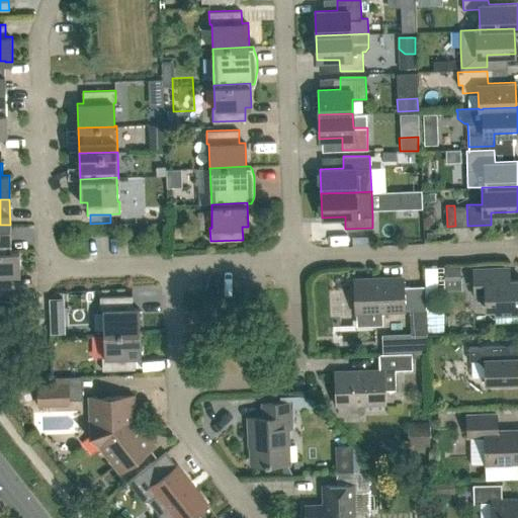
[(0,250),(11,250),(10,225),(0,225),(0,250)]
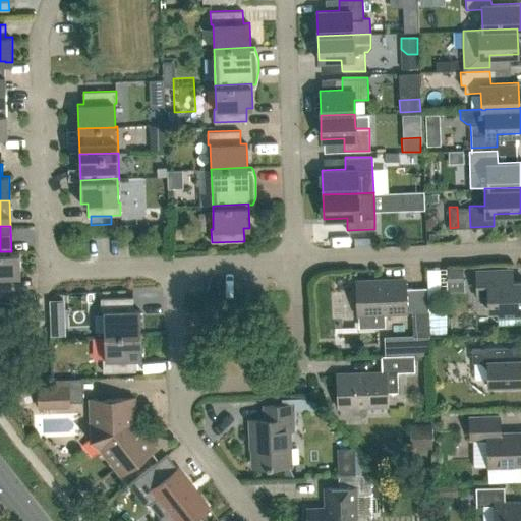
[(0,251),(0,289),(14,289),(14,276),(20,276),(19,251),(11,251),(0,251)]
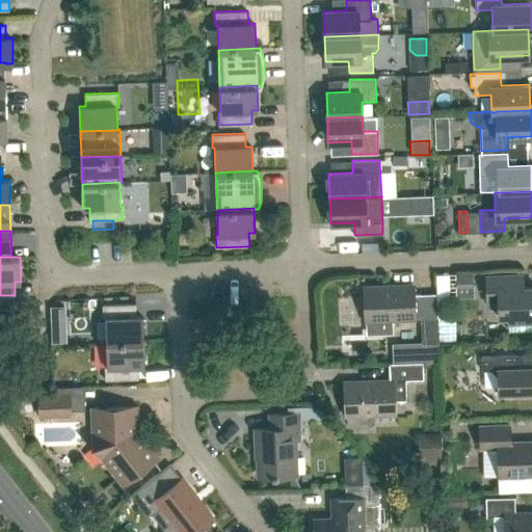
[(531,287),(524,288),(523,275),(511,275),(485,276),(486,302),(498,301),(498,317),(508,316),(508,330),(531,328),(531,327),(531,316),(531,315),(531,287)]
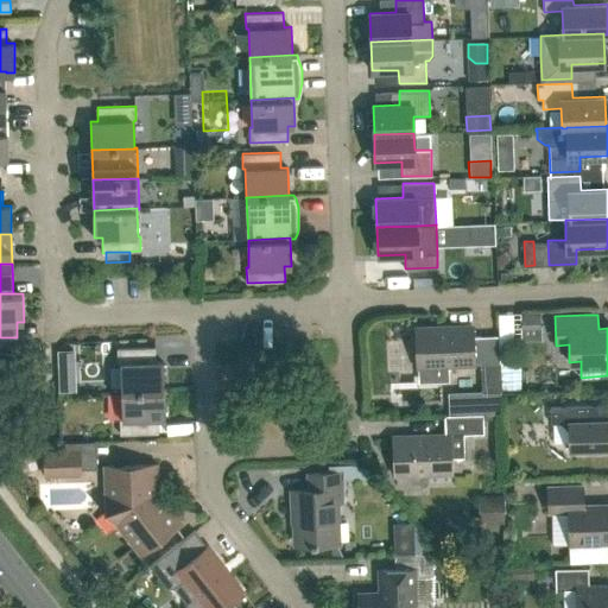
[(474,363),(481,363),(481,362),(480,335),(473,335),(472,325),(416,328),(418,367),(418,377),(438,375),(438,366),(474,365),(474,363)]
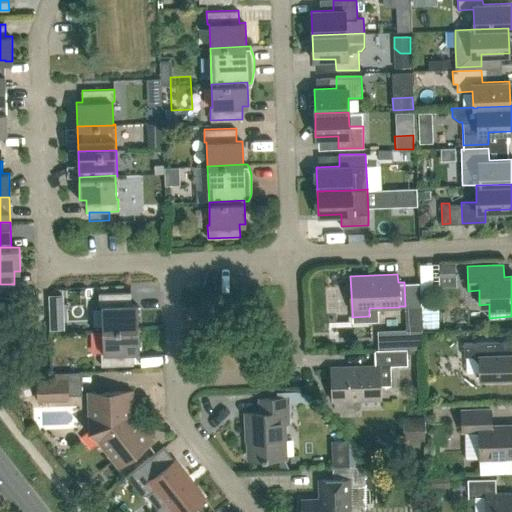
[(131,304),(131,292),(99,293),(99,306),(101,306),(102,329),(138,328),(137,304),(131,304)]
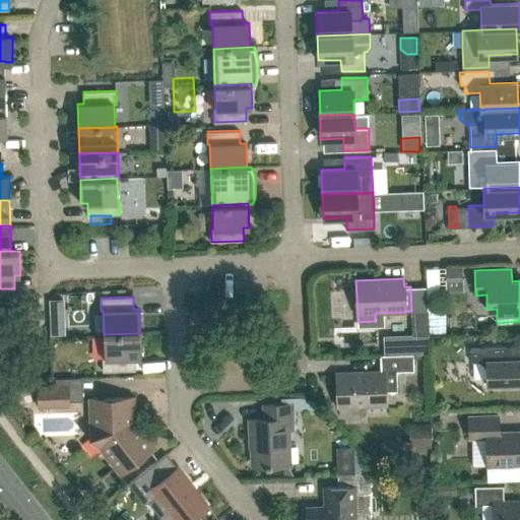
[(411,310),(411,311),(412,335),(429,335),(428,310),(411,310)]
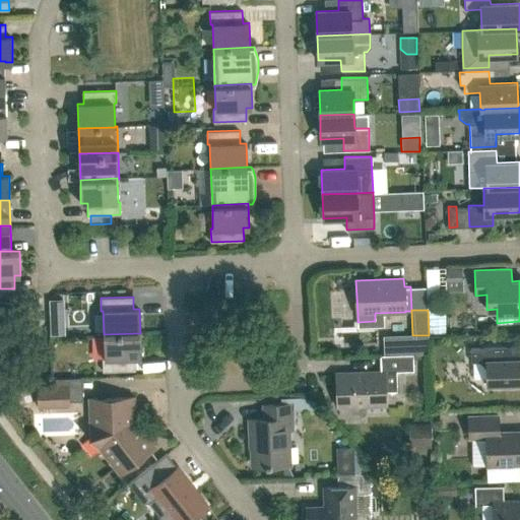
[(51,335),(63,334),(63,323),(51,323),(51,335)]
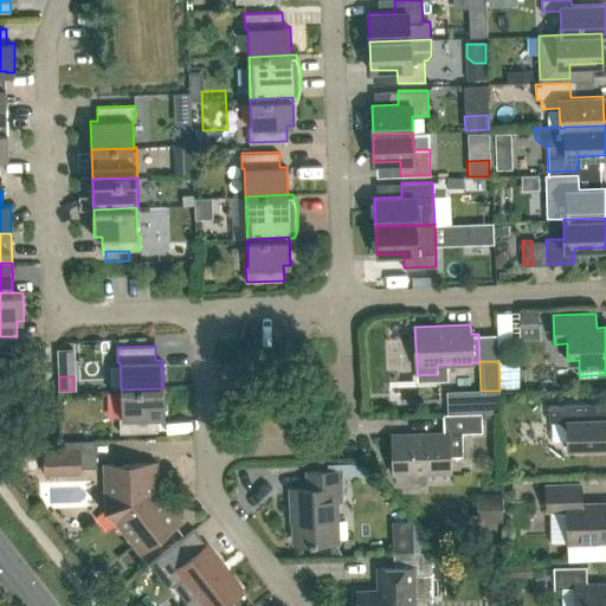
[(158,417),(165,417),(163,388),(121,389),(122,418),(120,418),(120,433),(158,431),(158,417)]
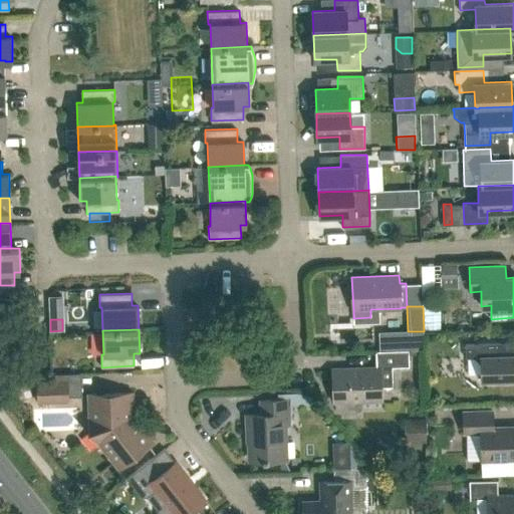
[(513,341),(465,343),(466,357),(474,357),(480,363),(481,380),(513,378),(513,341)]
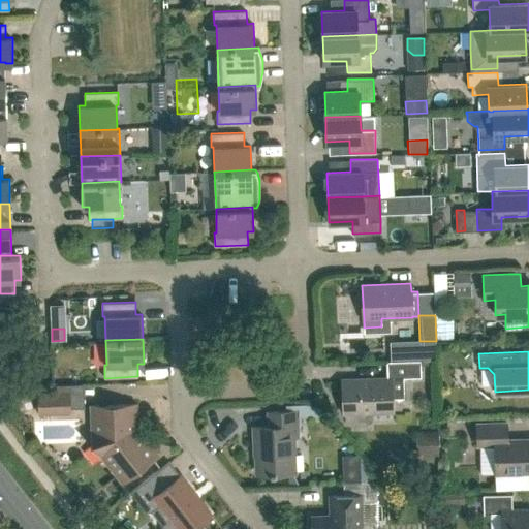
[(393,411),(392,398),(404,398),(404,377),(422,377),(421,360),(386,361),(387,377),(343,379),(344,413),(393,411)]
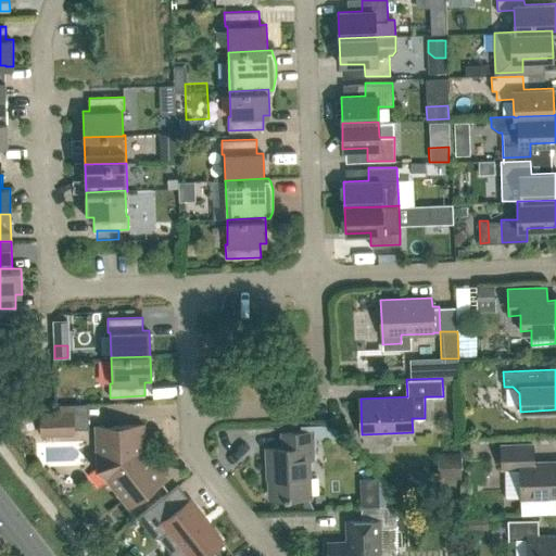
[(75,428),(74,411),(39,412),(40,436),(75,434),(75,428)]
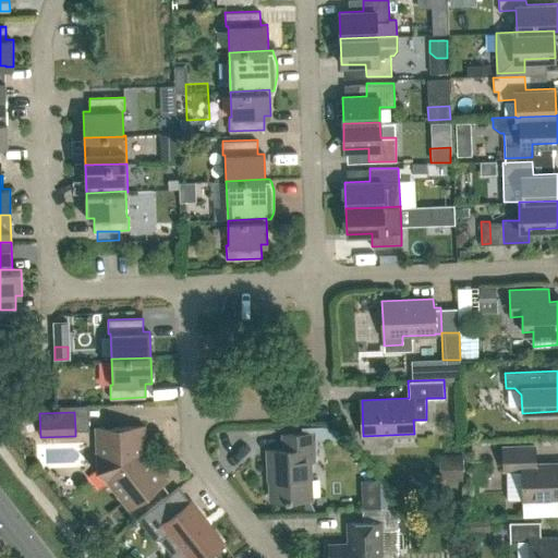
[(144,426),(96,427),(97,469),(129,508),(167,478),(145,451),(144,426)]
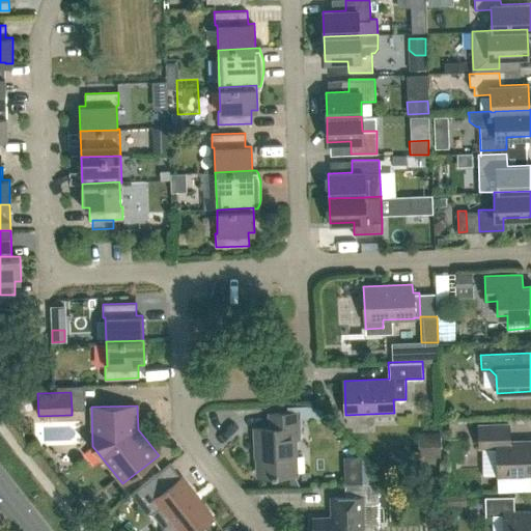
[(309,407),(309,419),(331,418),(329,413),(310,407),(309,407)]
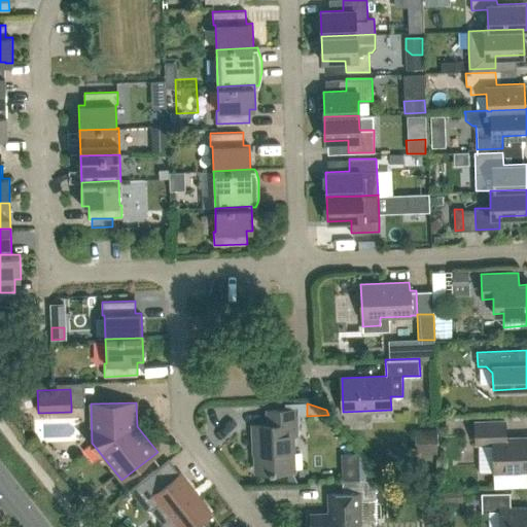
[(290,435),(296,435),(295,409),(267,410),(267,424),(252,425),(252,445),(256,445),(257,471),(270,471),(270,472),(275,472),(275,470),(291,470),(290,435)]
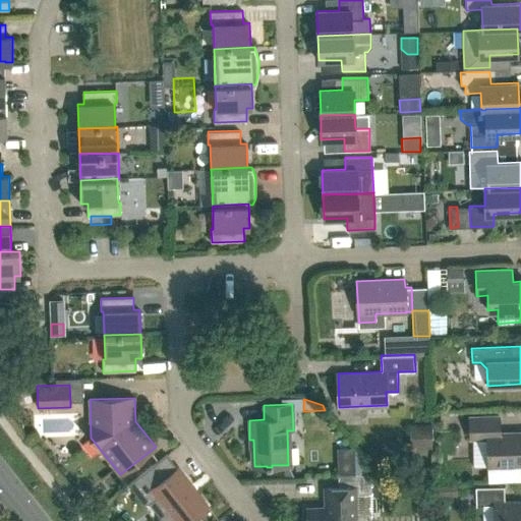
[(520,431),(500,432),(500,416),(469,417),(470,438),(486,438),(487,466),(520,464),(520,431)]
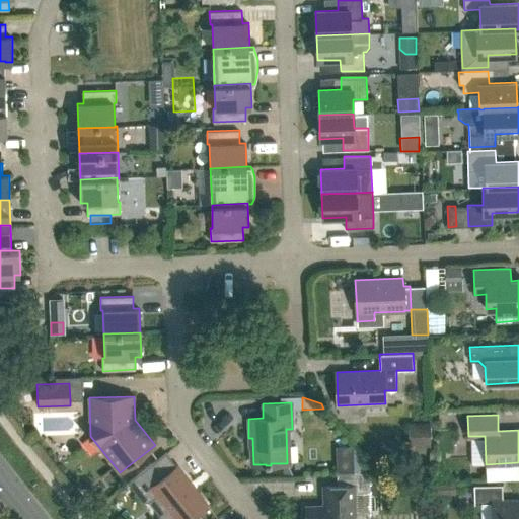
[(188,518),(207,504),(177,466),(169,473),(151,487),(168,509),(159,515),(159,518),(188,518)]
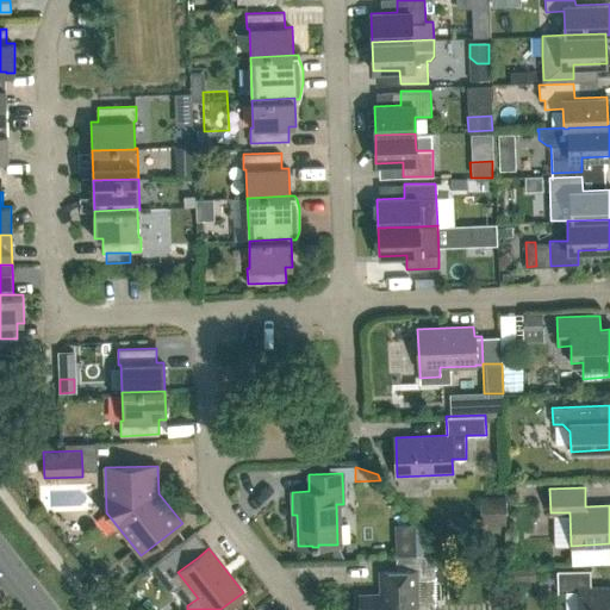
[(165,555),(150,567),(160,579),(174,567),(165,555)]
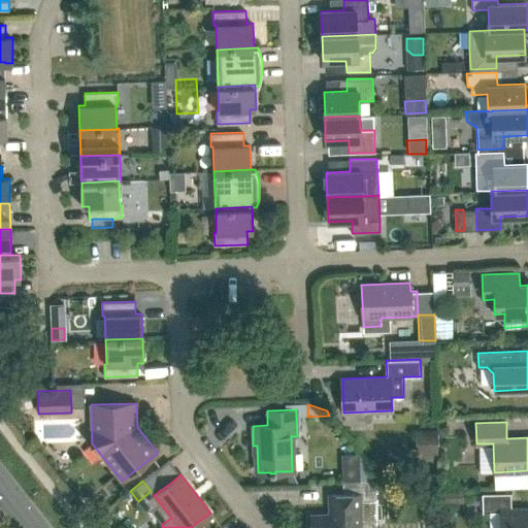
[(311,516),(311,527),(353,527),(353,524),(360,524),(359,499),(376,499),(375,481),(342,482),(343,494),(330,495),(331,516),(311,516)]
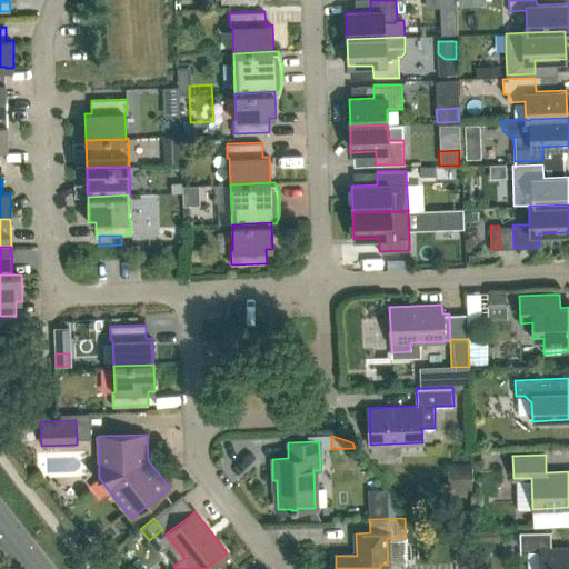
[(568,568),(568,546),(551,547),(550,531),(519,532),(520,552),(539,552),(539,568),(568,568)]
